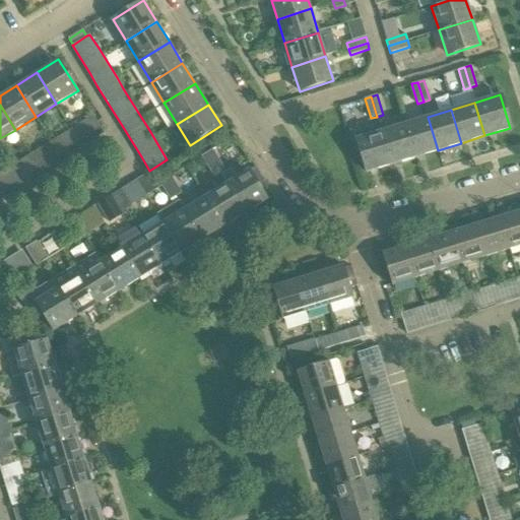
[(0,196),(105,133),(93,115),(0,173),(0,196)]
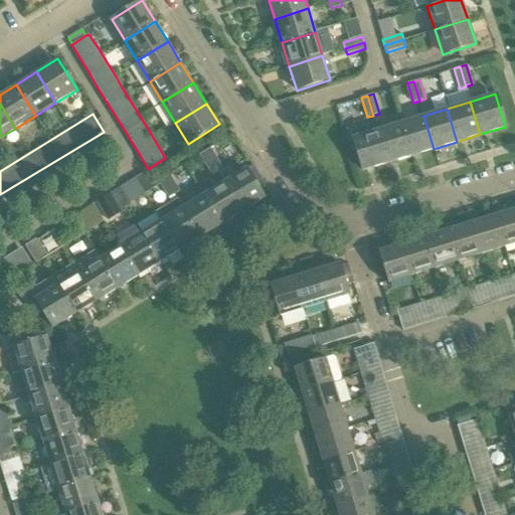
[(410,156),(434,149),(423,116),(400,123),(410,156)]
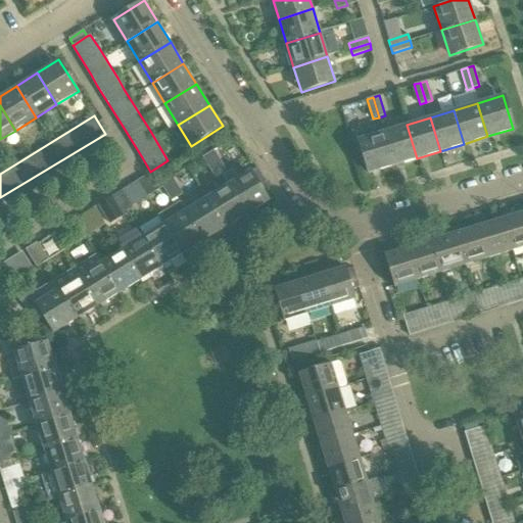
[(407,125),(383,133),(393,165),(417,158),(407,125)]
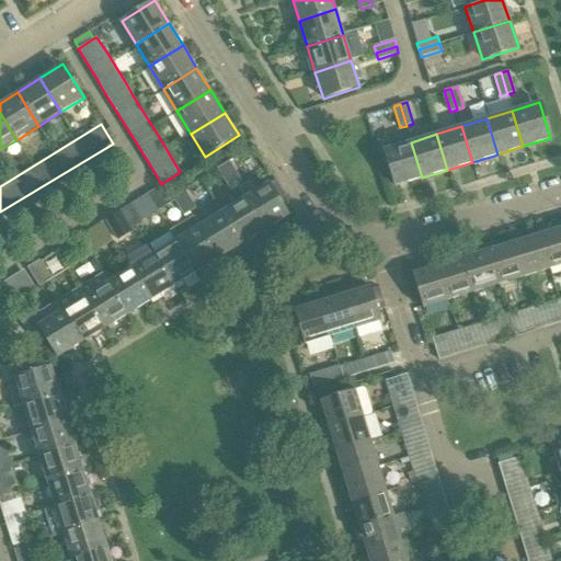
[(396,186),(422,178),(411,142),(385,150),(396,186)]
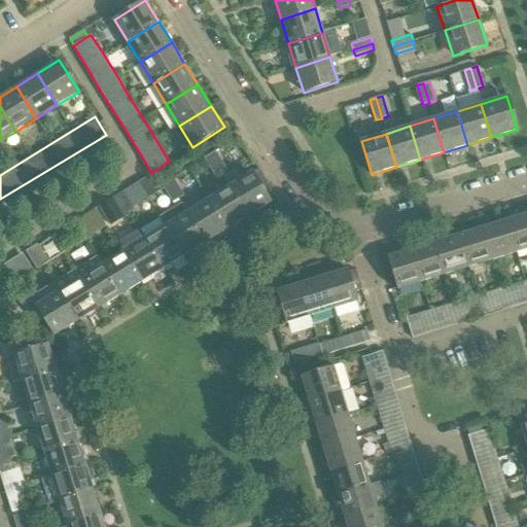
[(216,151),(204,159),(210,167),(221,160),(216,151)]
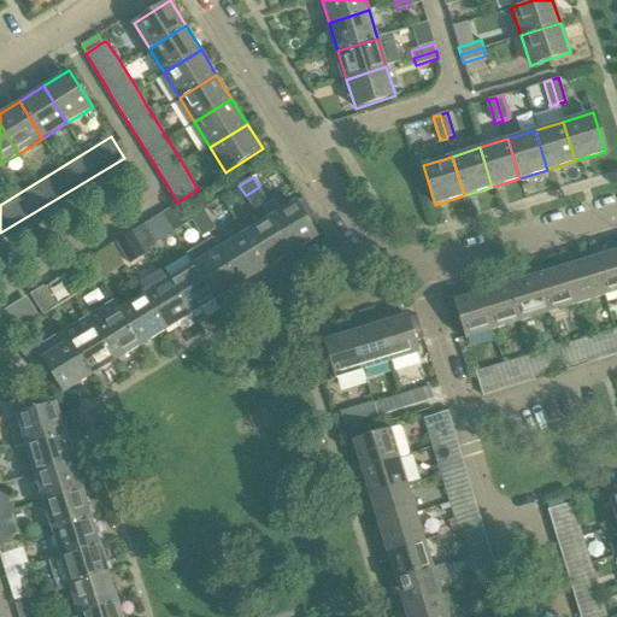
[(259,187),(246,195),(252,205),(266,197),(259,187)]
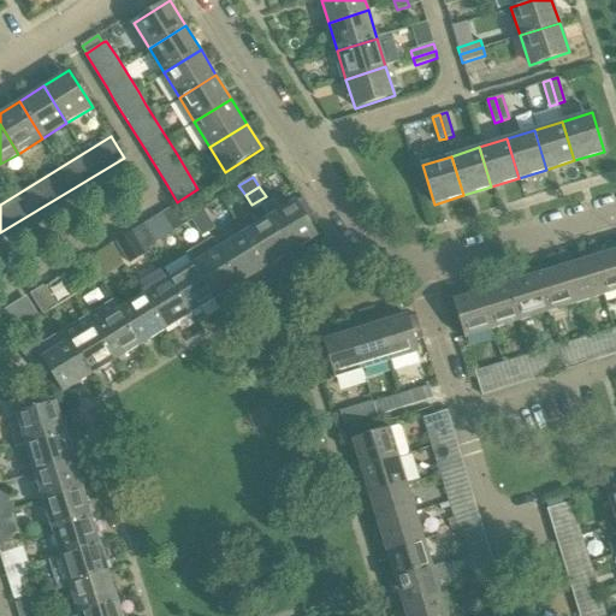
[(270,217),(268,218),(290,253),(315,237),(304,219),(313,214),(302,197),(295,202),(294,202),(279,211),(273,201),(264,207),(270,217)]
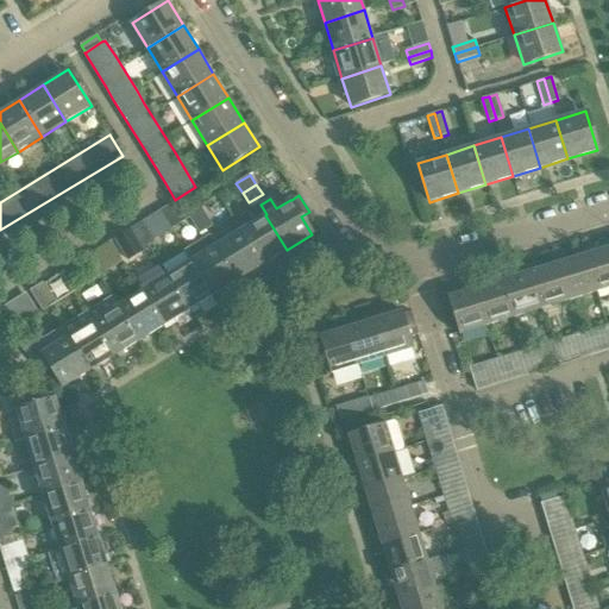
[(173,228),(181,223),(170,205),(161,209),(173,228)]
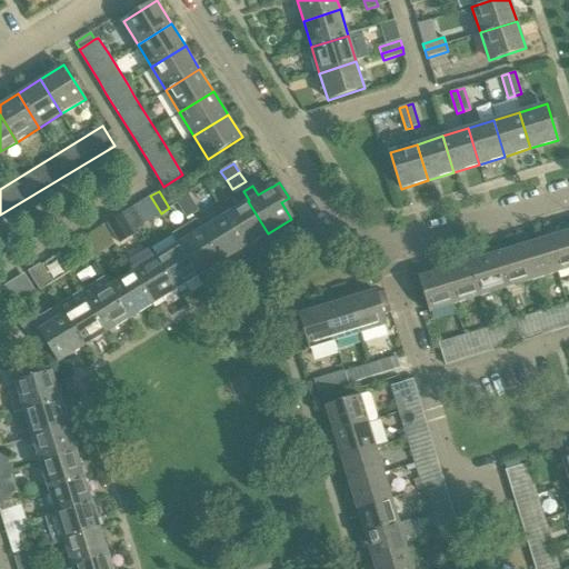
[(192,201),(187,192),(175,199),(180,208),(192,201)]
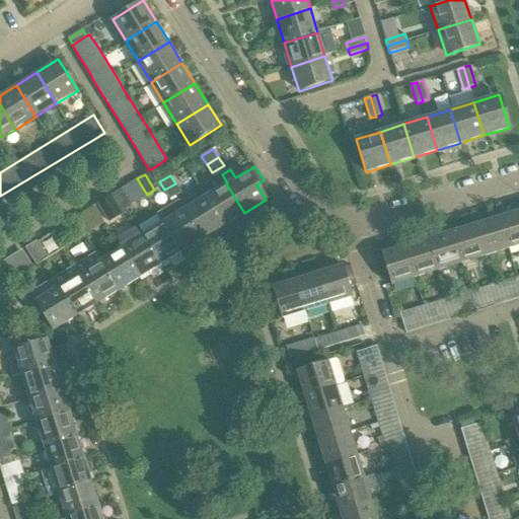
[(175,183),(164,190),(170,199),(180,192),(175,183)]
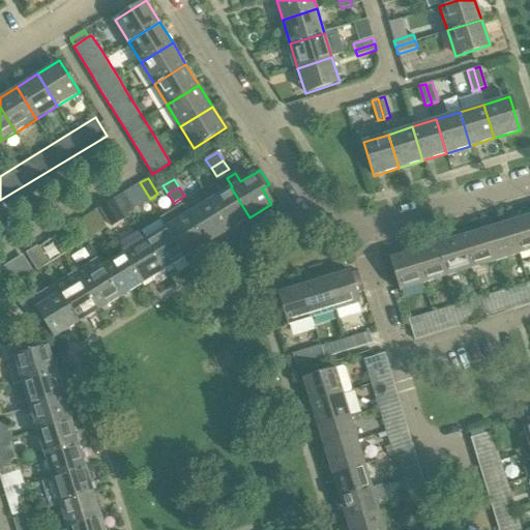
[(231,187),(210,200),(229,230),(249,217),(231,187)]
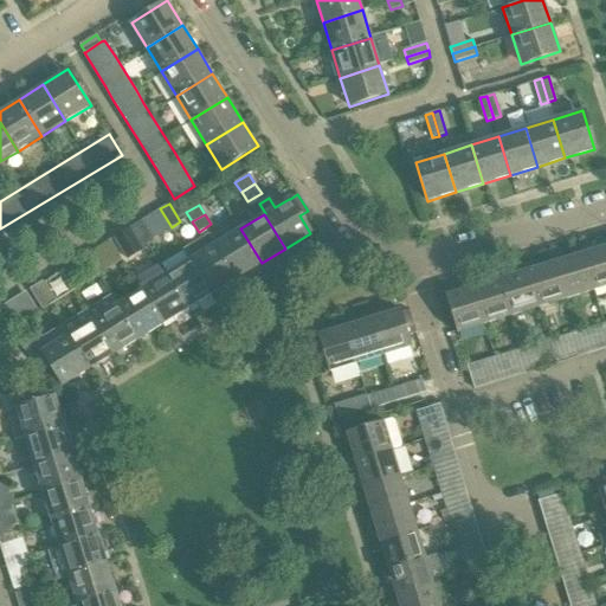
[(142,220),(128,229),(134,238),(147,230),(142,220)]
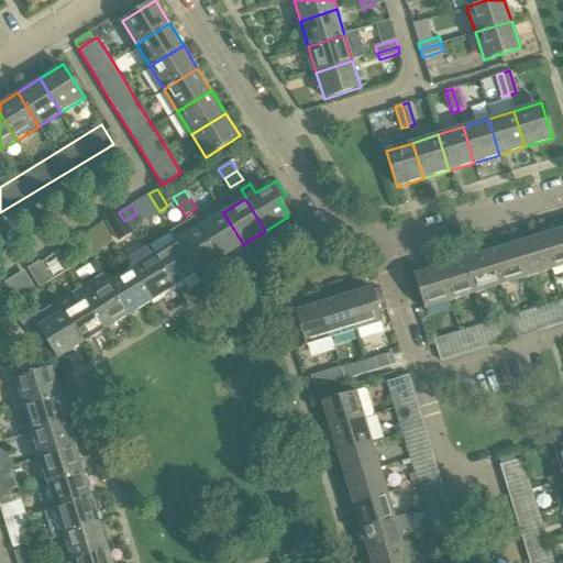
[(119,242),(132,233),(131,231),(124,221),(119,212),(106,220),(119,242)]
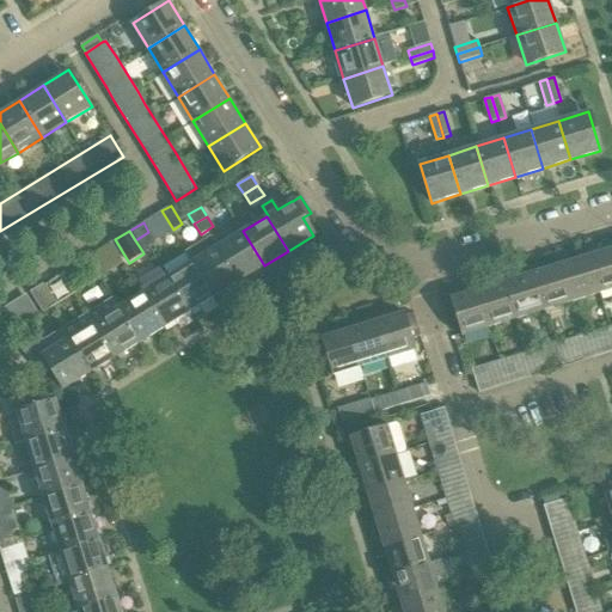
[(243,231),(216,246),(238,282),(264,265),(243,231)]
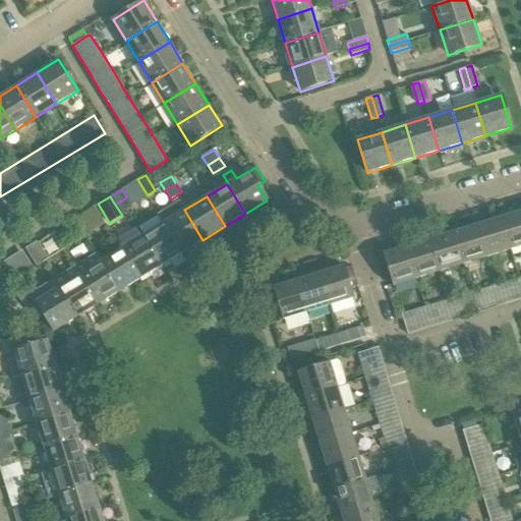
[(121,214),(122,216),(128,213),(127,211),(132,208),(131,206),(126,197),(115,205),(121,214)]
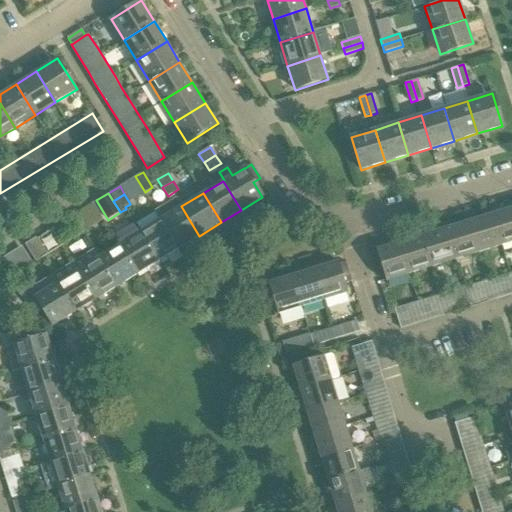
[(176,198),(156,210),(179,248),(199,236),(181,206),(176,198)]
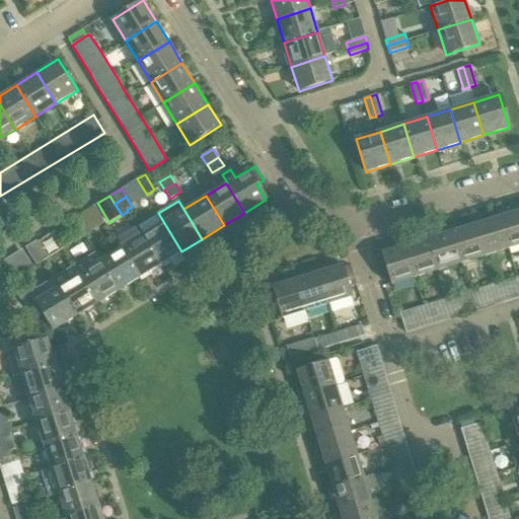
[(67,222),(72,229),(83,223),(88,231),(103,222),(93,206),(78,215),(67,222)]
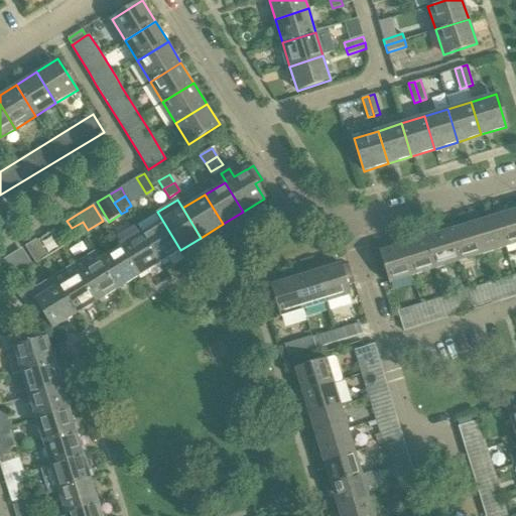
[(505,248),(515,244),(515,208),(495,215),(505,248)]
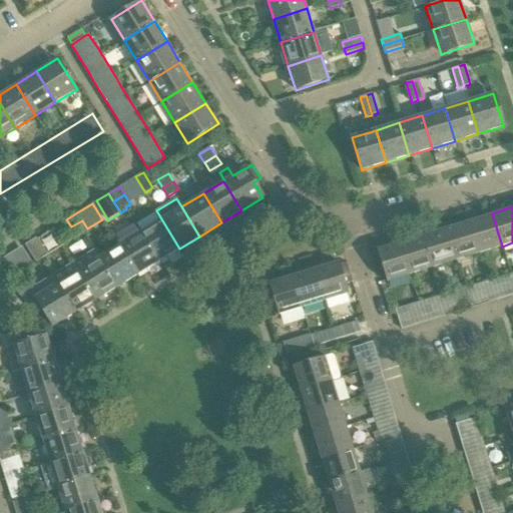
[(160,219),(139,232),(157,262),(179,248),(156,210),(155,211),(160,219)]
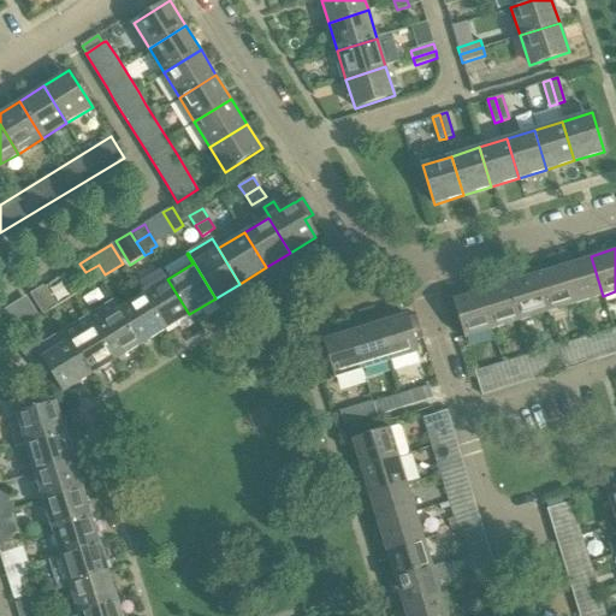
[(575,304),(603,296),(591,256),(563,265),(575,304)]
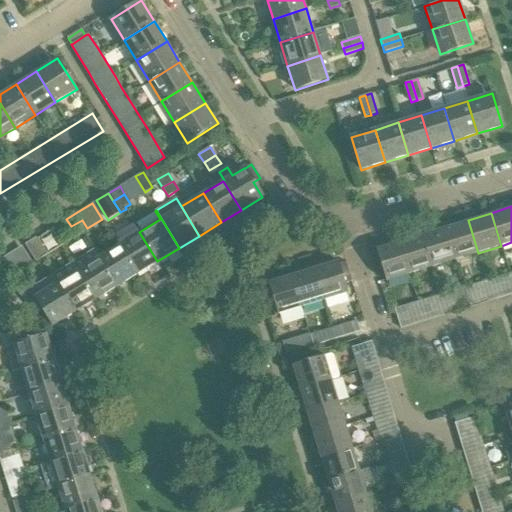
[(87,228),(82,220),(71,226),(76,235),(87,228)]
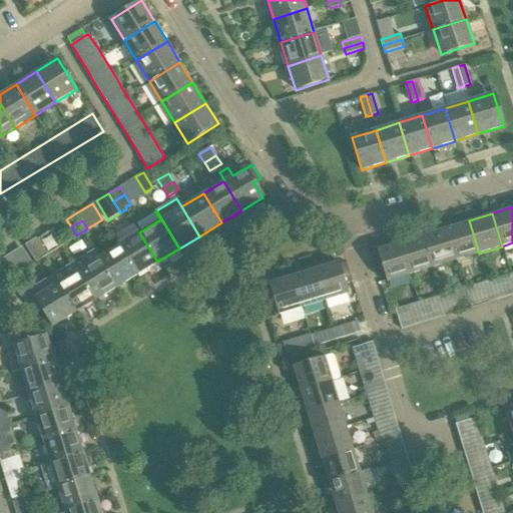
[(456,261),(479,253),(469,220),(446,228),(456,261)]
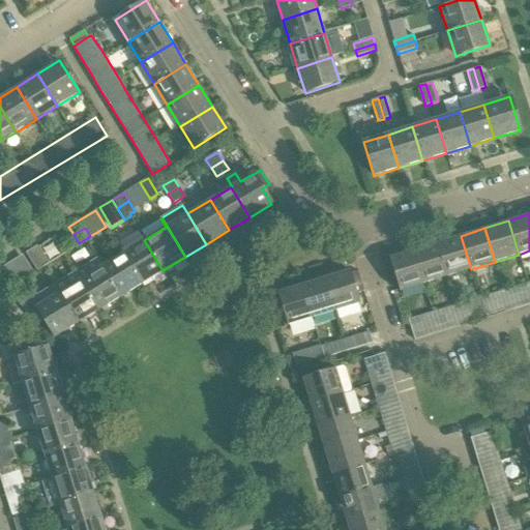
[(461,236),(437,243),(447,276),(471,269),(461,236)]
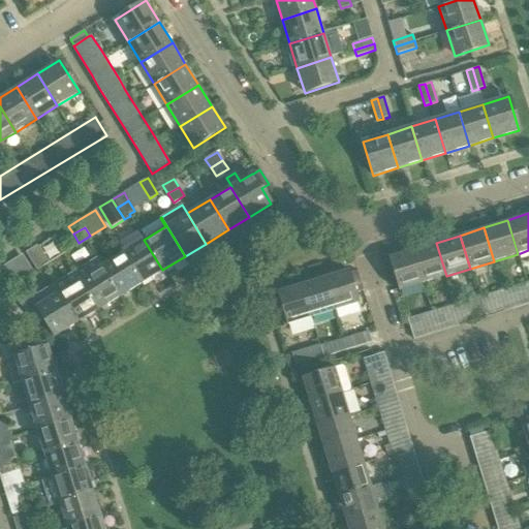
[(144,240),(123,252),(142,283),(162,270),(144,240)]
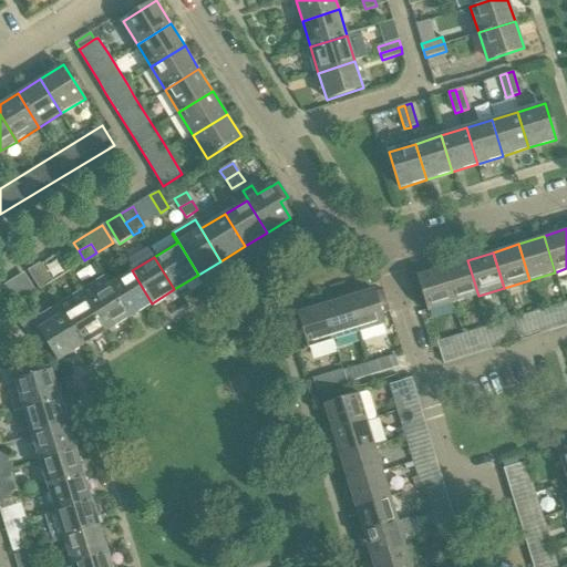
[(454,303),(478,296),(467,260),(443,268),(454,303)]
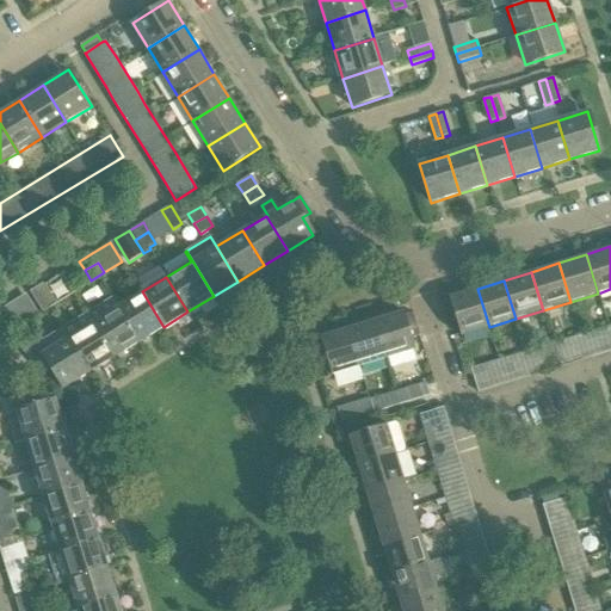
[(49,292),(43,283),(30,291),(36,301),(49,292)]
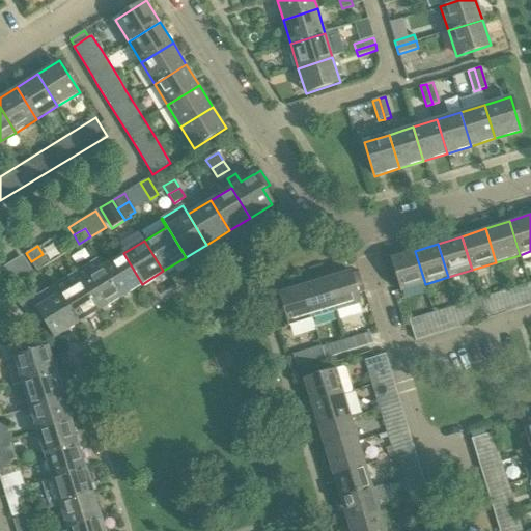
[(425,284),(415,251),(390,258),(400,291),(425,284)]
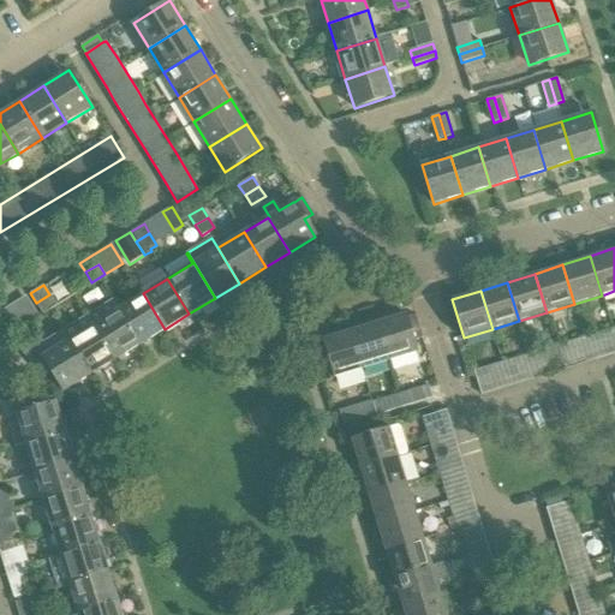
[(143,293),(118,309),(139,345),(165,329),(143,293)]
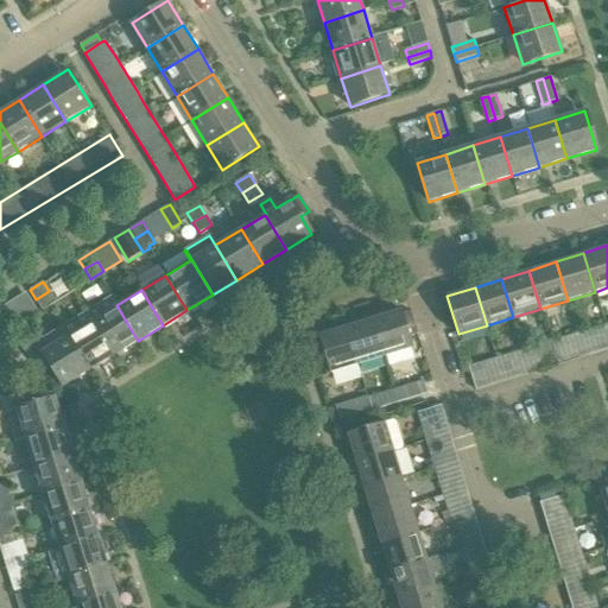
[(55,302),(49,291),(36,299),(42,310),(55,302)]
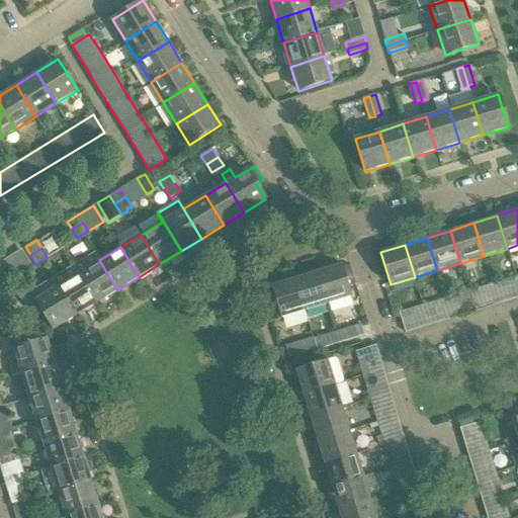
[(32,266),(22,249),(2,261),(13,278),(32,266)]
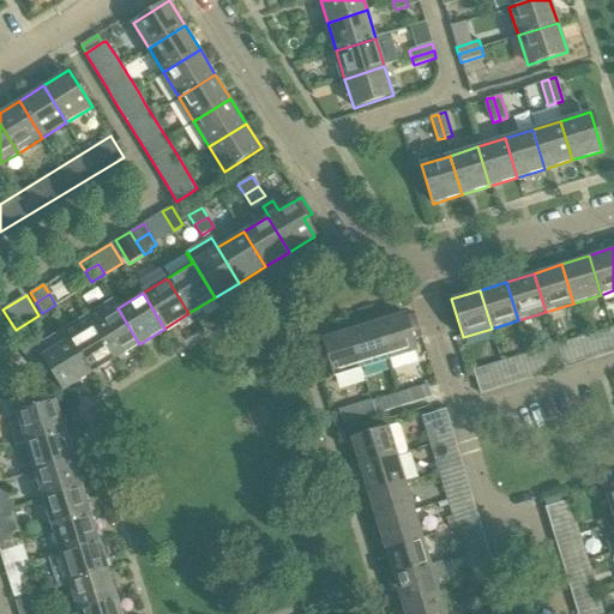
[(139,344),(118,308),(112,299),(86,314),(114,359),(139,344)]
